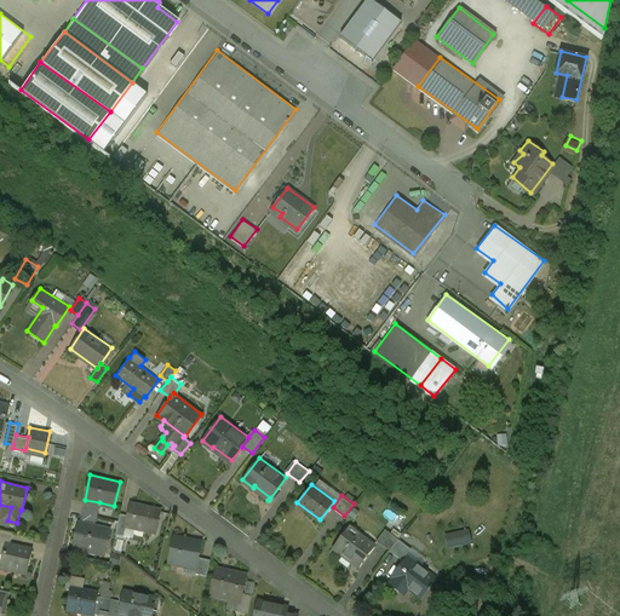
[(99,502),(85,500),(82,511),(97,514),(99,502)]
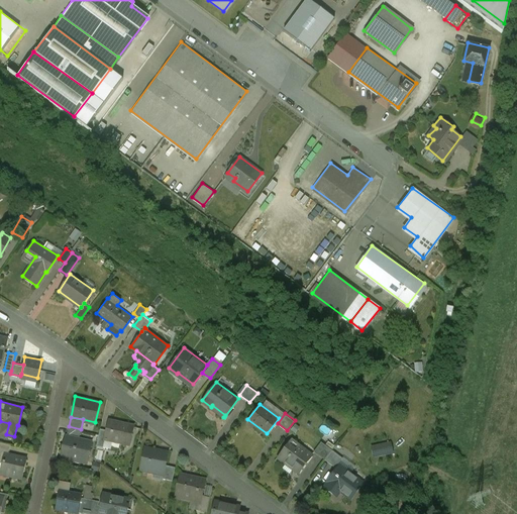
[(133,424),(108,419),(106,429),(104,438),(105,438),(129,443),(133,424)]
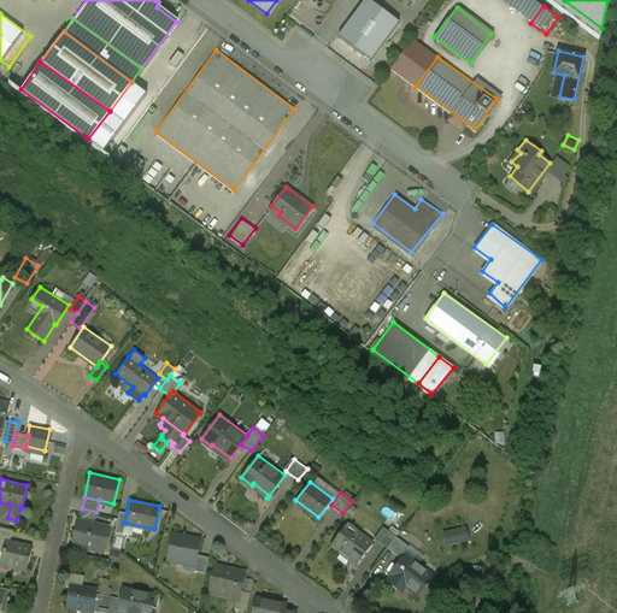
[(97,512),(82,508),(80,519),(94,522),(97,512)]
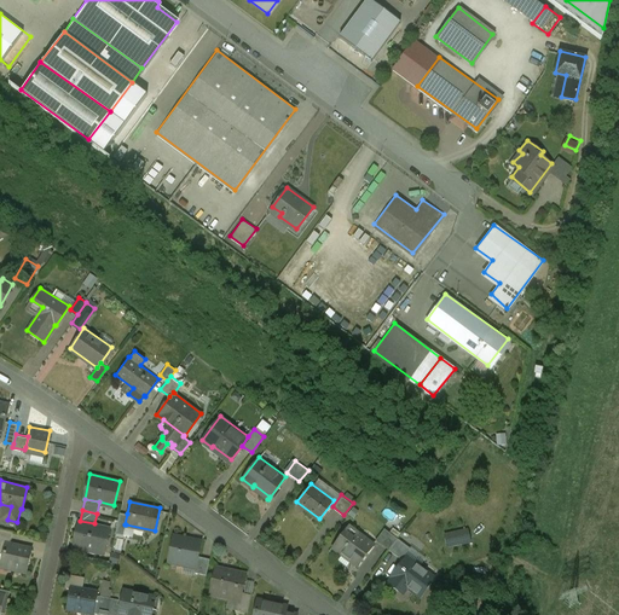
[(120,511),(115,532),(123,534),(126,524),(125,524),(127,514),(120,511)]
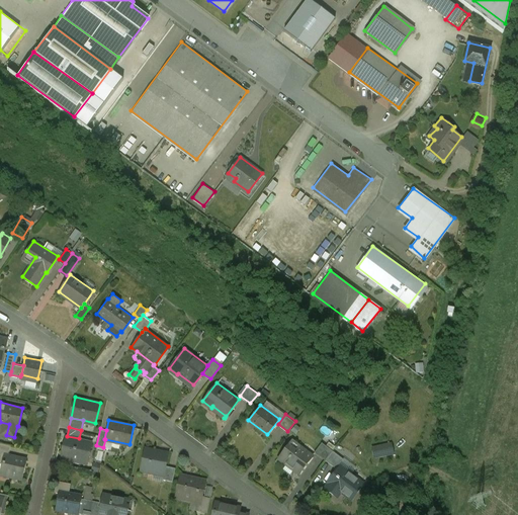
[(67,436),(67,435),(62,456),(86,461),(91,441),(79,438),(67,436)]
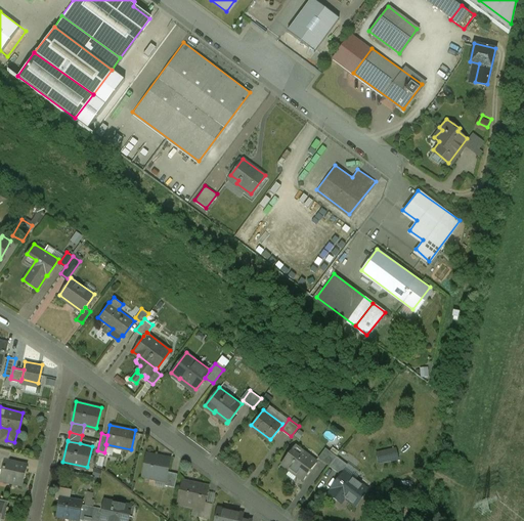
[(316,460),(296,444),(281,463),(302,478),(316,460)]
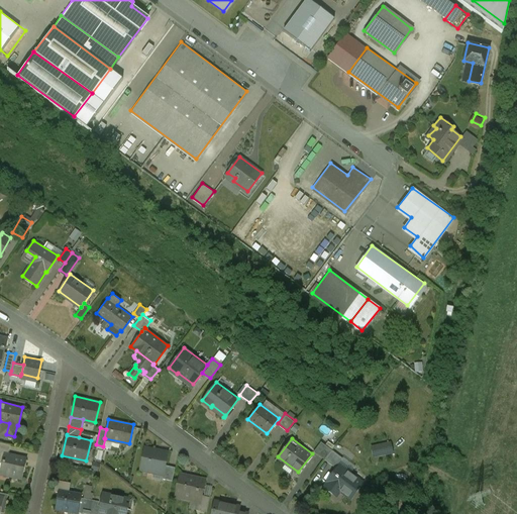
[(376,454),(397,450),(394,438),(374,442),(376,454)]
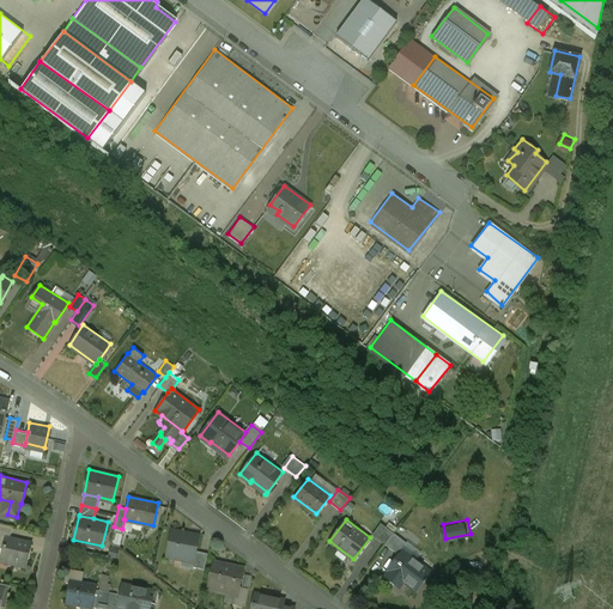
[(13,525),(0,522),(0,530),(11,534),(13,525)]
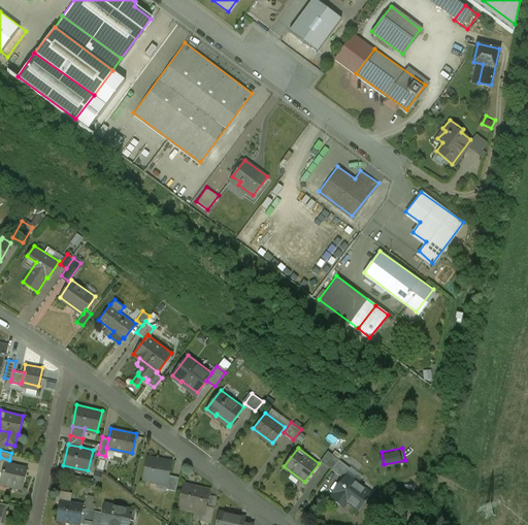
[(338,458),(328,450),(321,460),(331,467),(338,458)]
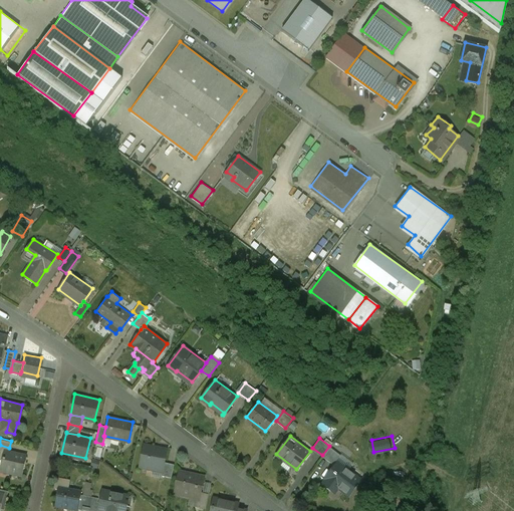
[(154,446),(144,444),(140,466),(162,470),(163,470),(165,461),(167,449),(154,446)]
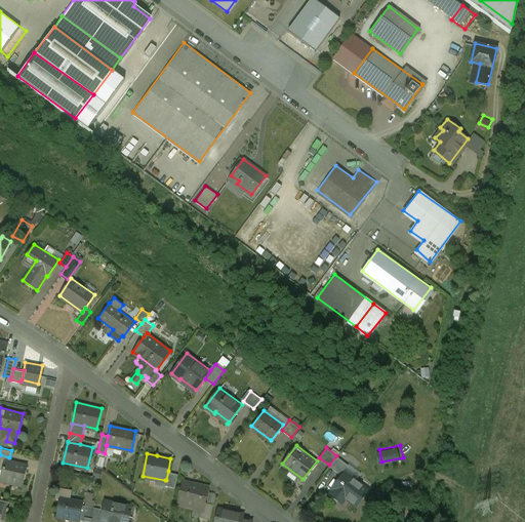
[(348,464),(336,455),(329,465),(340,473),(348,464)]
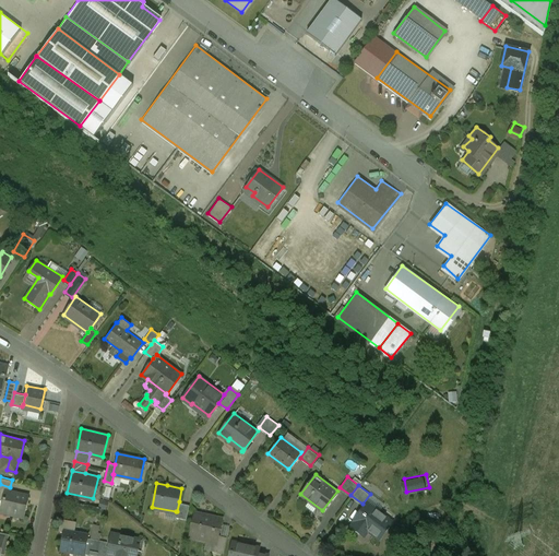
[(28,495),(7,489),(4,498),(2,498),(0,508),(10,510),(10,512),(24,516),(28,495)]
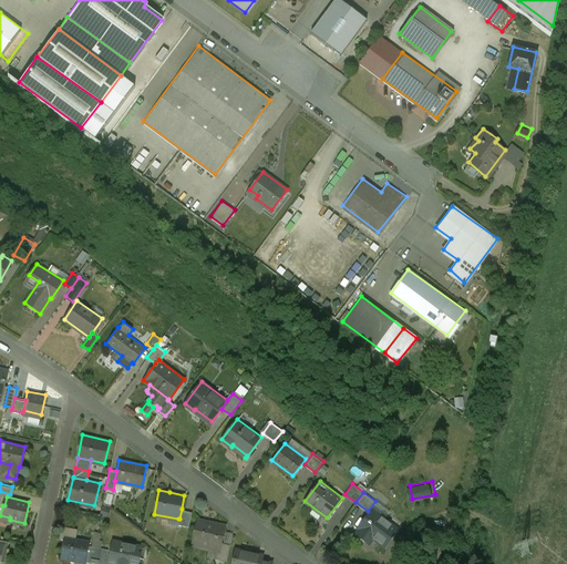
[(192,511),(182,509),(179,519),(178,519),(178,523),(188,526),(192,511)]
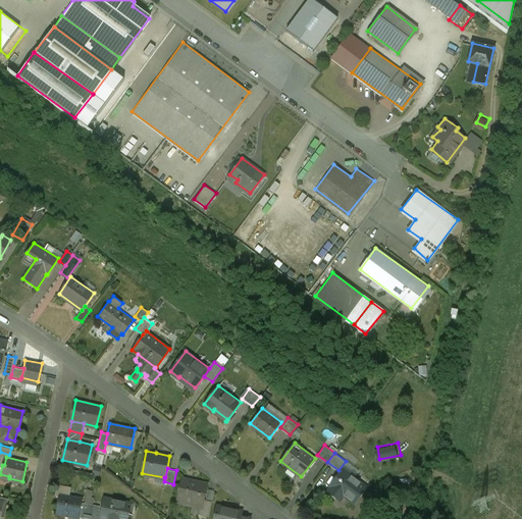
[(366,486),(343,469),(330,484),(331,485),(326,490),(334,497),(338,490),(354,502),(366,486)]
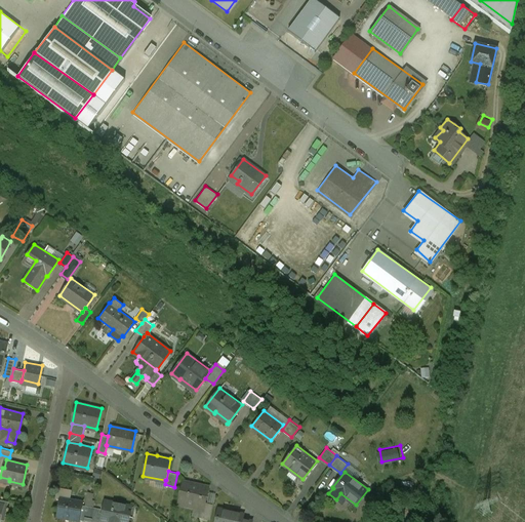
[(208,486),(183,480),(177,502),(203,508),(205,502),(208,486)]
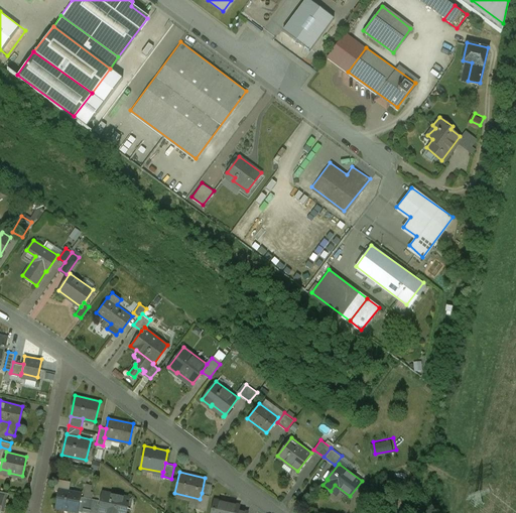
[(81,492),(69,490),(71,481),(56,478),(53,489),(58,490),(55,507),(78,511),(81,492)]
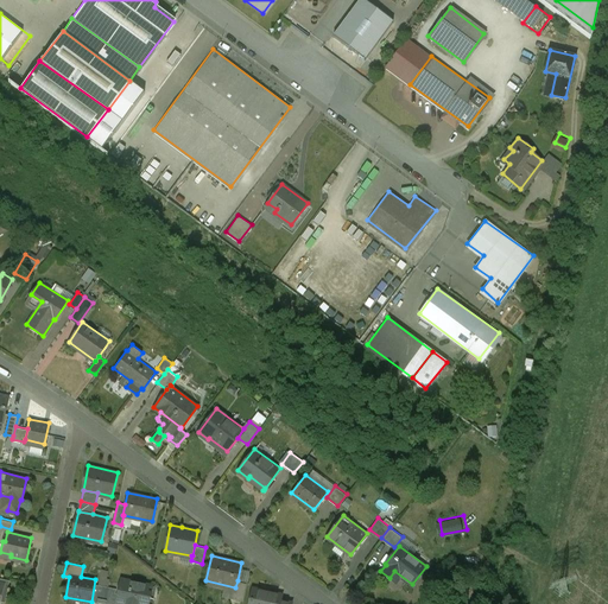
[(10,579),(0,577),(0,587),(2,589),(7,590),(10,579)]
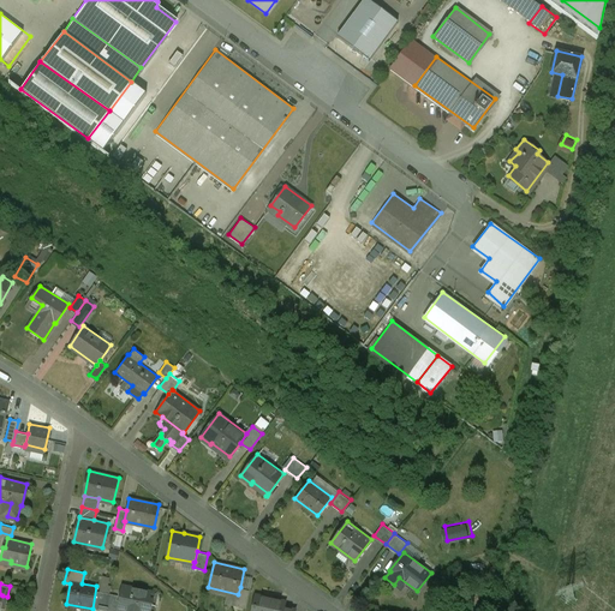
[(149,610),(154,591),(123,585),(119,599),(117,610),(118,610),(119,610),(126,610),(149,610)]
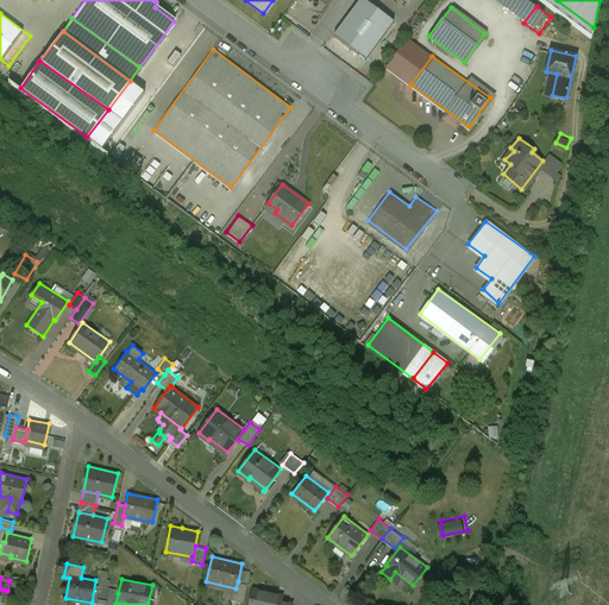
[(248,584),(238,581),(236,588),(233,598),(244,600),(248,584)]
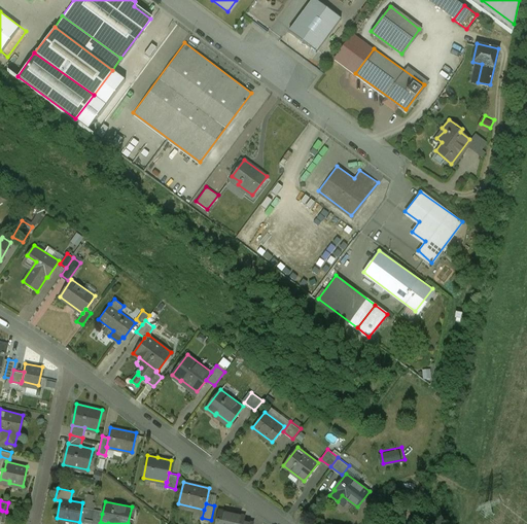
[(96,509),(86,507),(83,522),(92,523),(96,509)]
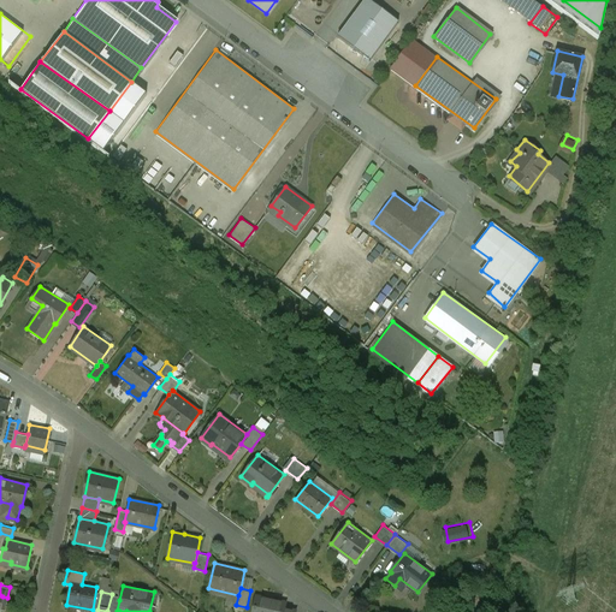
[(118,595),(112,594),(107,611),(111,611),(118,611),(117,611),(119,600),(117,600),(118,595)]
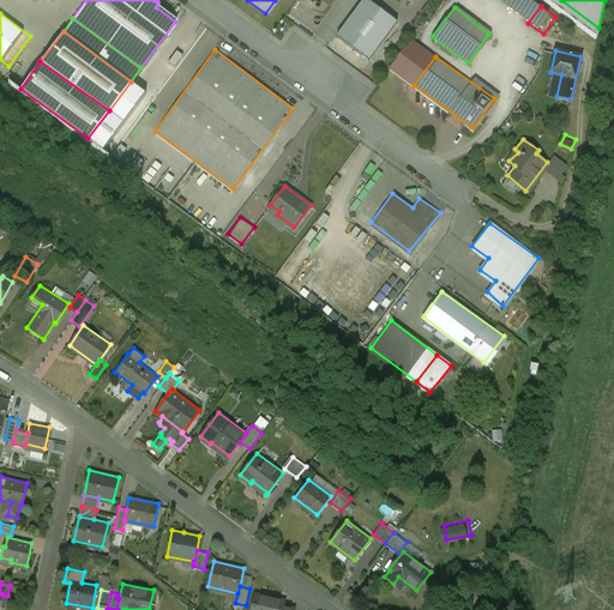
[(281,609),(284,599),(256,593),(251,609),(281,609)]
